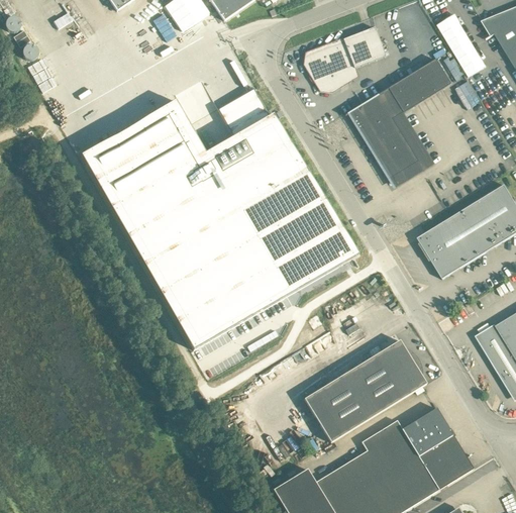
[(112,0),(118,8),(129,0),(213,0),(226,19),(254,0),(112,0)]
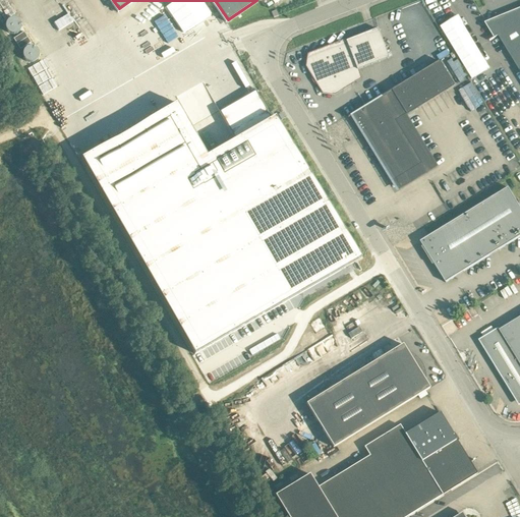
[(519,5),(487,19),(497,34),(500,32),(519,64),(519,5)]
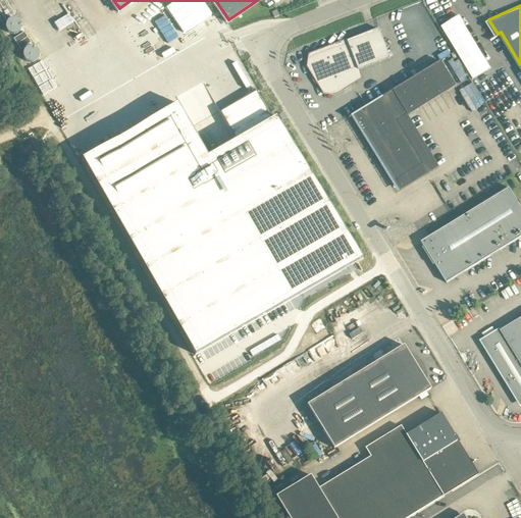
[(354,78),(361,69),(360,66),(391,54),(379,24),(349,37),(348,36),(309,51),(308,62),(324,89),(335,91),(354,80),(354,78)]
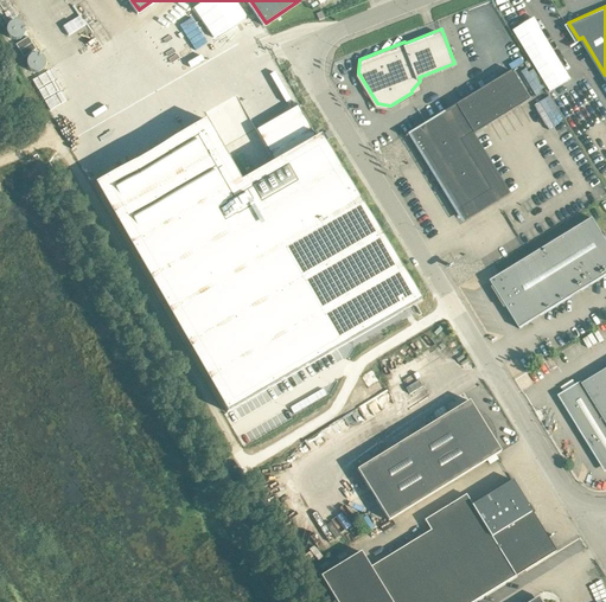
[(503,181),(472,130),(540,89),(522,61),(414,128),(461,205),(502,180),(502,181),(503,181)]
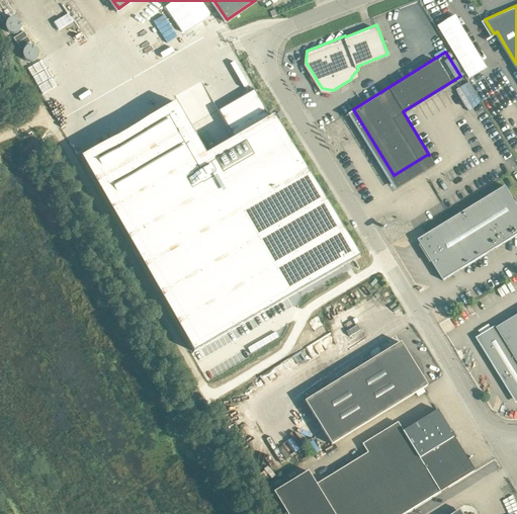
[(177,98),(82,153),(194,348),(360,253),(274,112),(207,151),(177,98)]
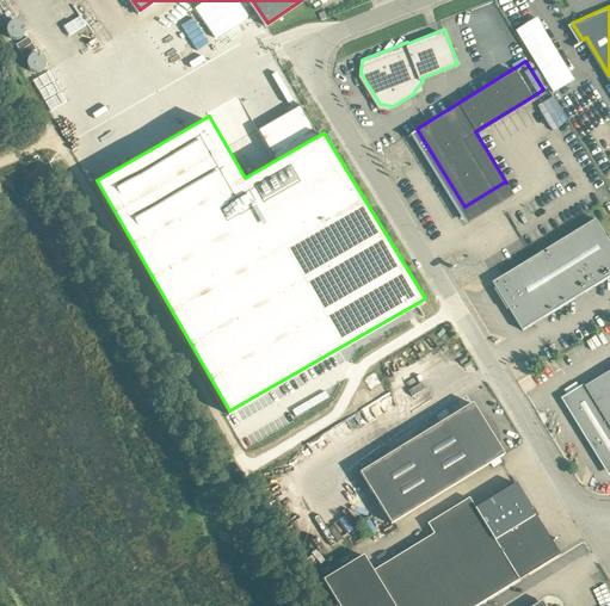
[(495,279),(524,327),(609,274),(609,234),(598,215),(495,279)]
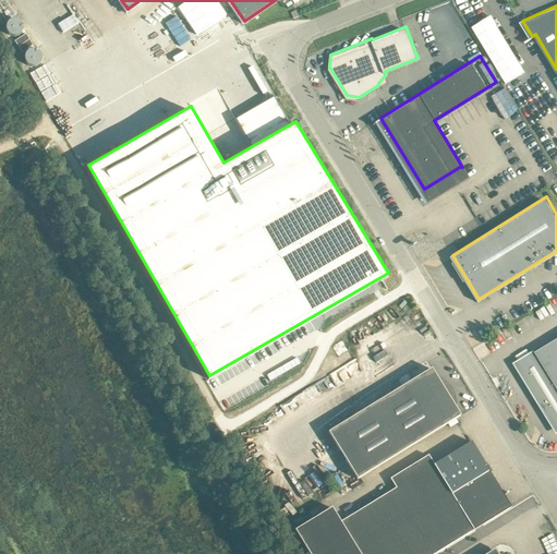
[(556,337),(517,361),(556,425),(556,337)]
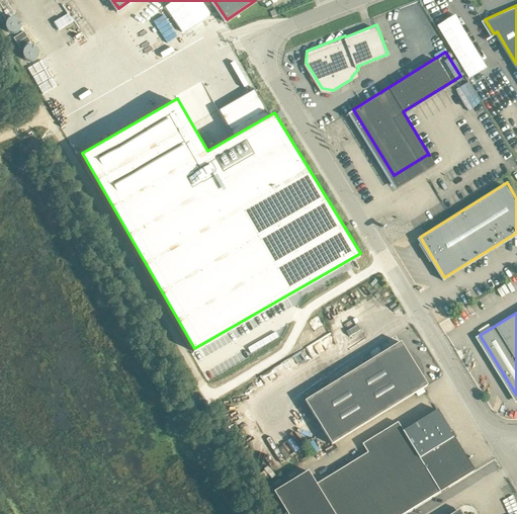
[(249,344),(252,349),(279,333),(276,328),(249,344)]
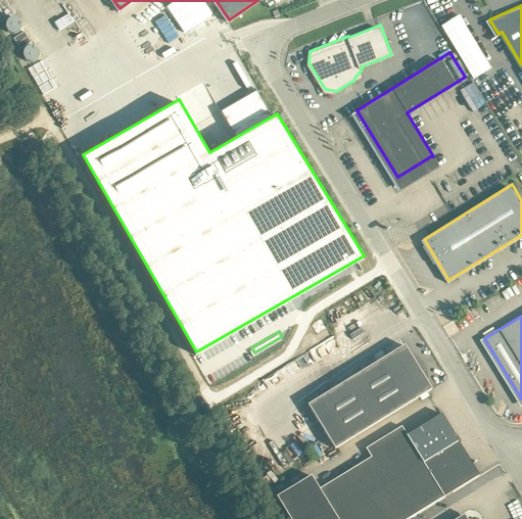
[(406,341),(309,399),(336,445),(432,386),(427,377),(427,370),(425,364),(421,359),(417,354),(411,350),(406,341)]
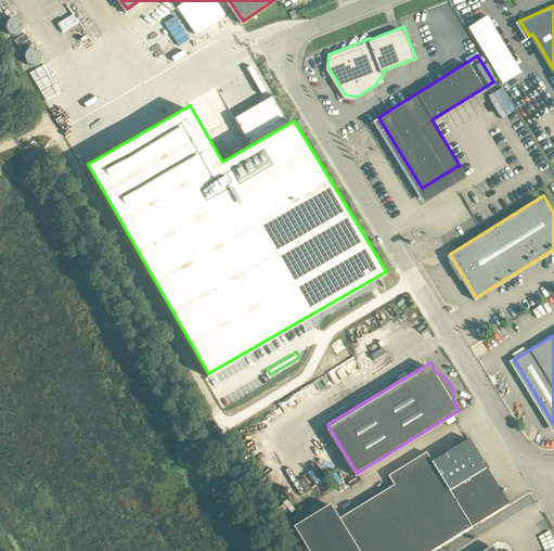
[(331,501),(294,523),(311,550),(426,550),(510,500),(488,464),(486,465),(482,460),(485,459),(469,435),(433,458),(427,449),(389,472),(395,482),(339,515),(331,501)]
